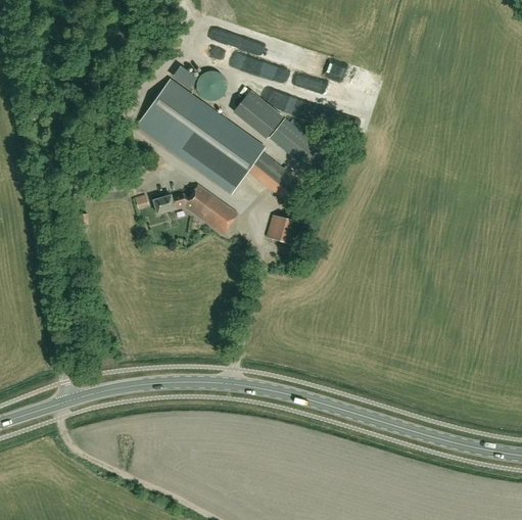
[(302,61),(306,49),(275,38),(271,50),(302,61)]
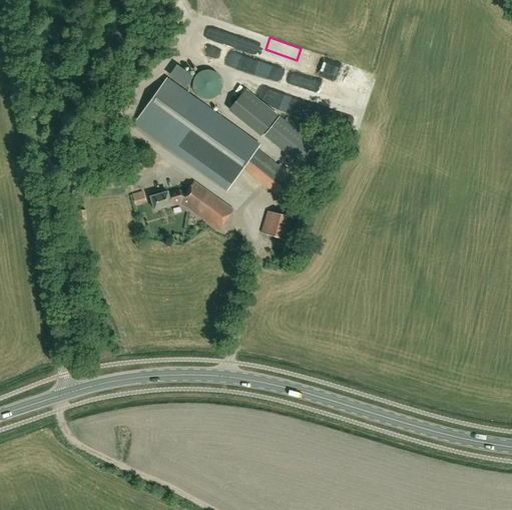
[(226,45),(222,59),(252,66),(257,53),(226,45)]
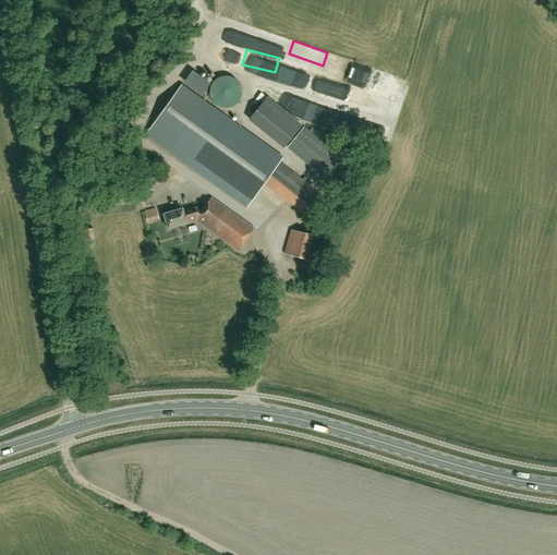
[(328,55),(325,65),(338,69),(341,58),(328,55)]
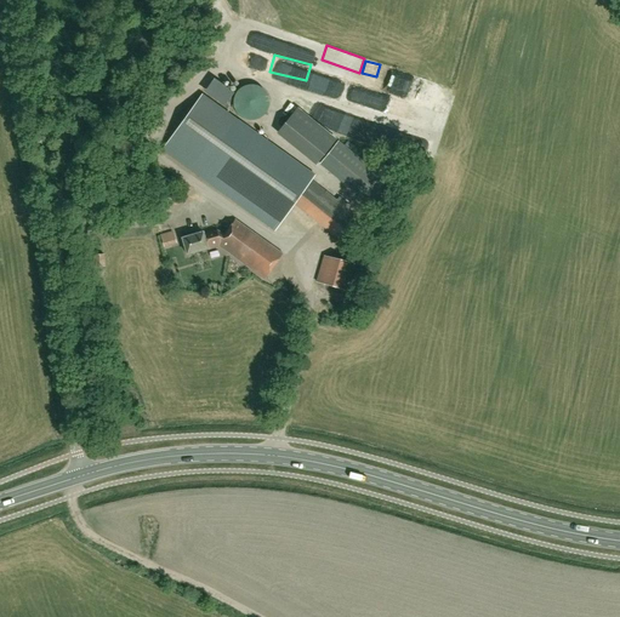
[(380,67),(376,85),(424,96),(428,78),(380,67)]
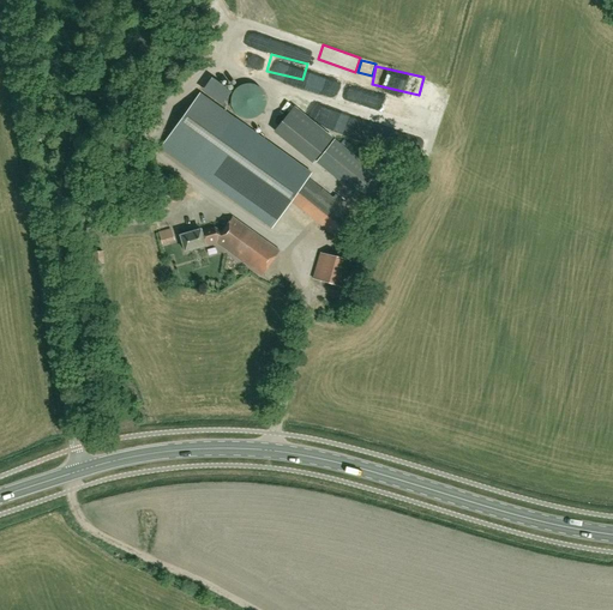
[(216,86),(218,88),(223,82),(209,73),(203,83),(215,90),(216,86)]
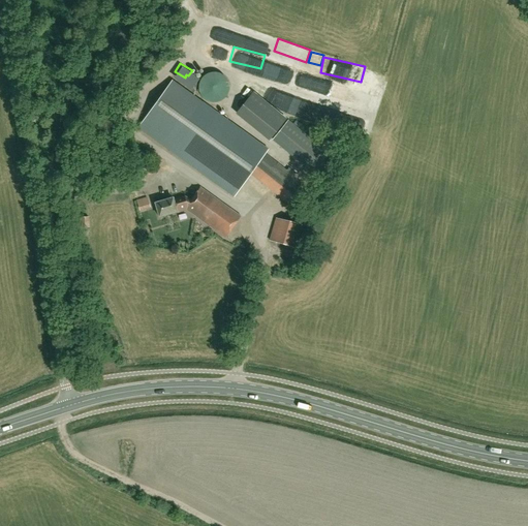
[(207,99),(229,87),(221,73),(213,79),(208,68),(193,76),(207,99)]
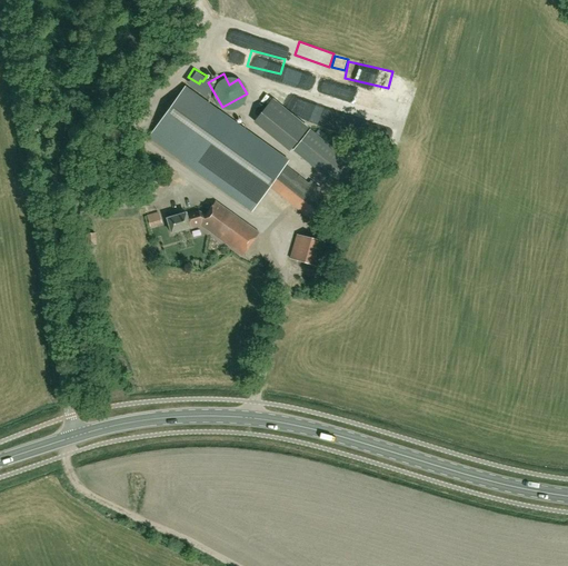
[(271,184),(280,191),(310,215),(326,195),(286,162),(289,157),(186,83),(149,135),(253,208),(271,184)]
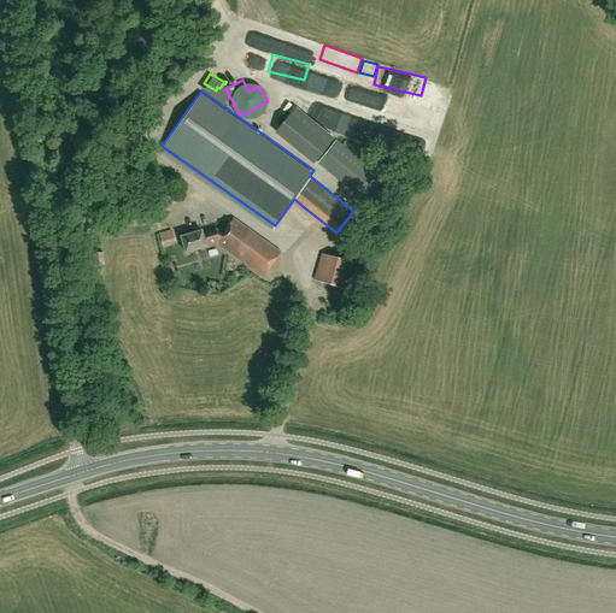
[(421,121),(424,106),(377,93),(374,105),(394,110),(391,123),(402,127),(405,116),(421,121)]
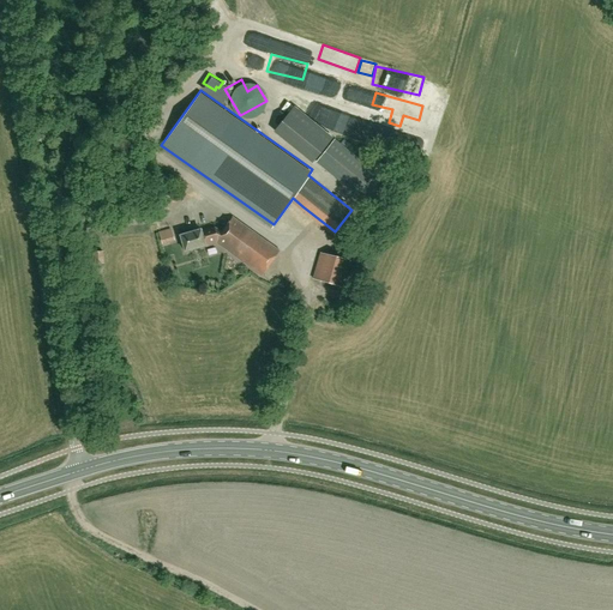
[(186,248),(206,242),(206,241),(217,239),(263,271),(280,248),(234,215),(222,230),(217,227),(216,228),(216,224),(202,228),(202,227),(181,233),(186,248)]
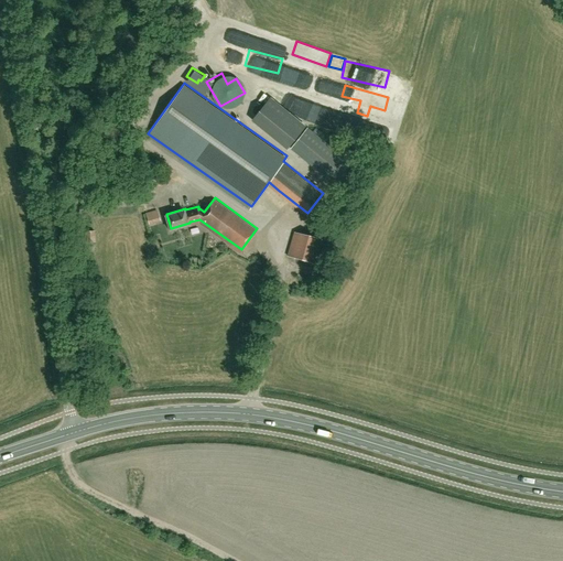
[(87,240),(97,239),(96,228),(86,229),(87,240)]
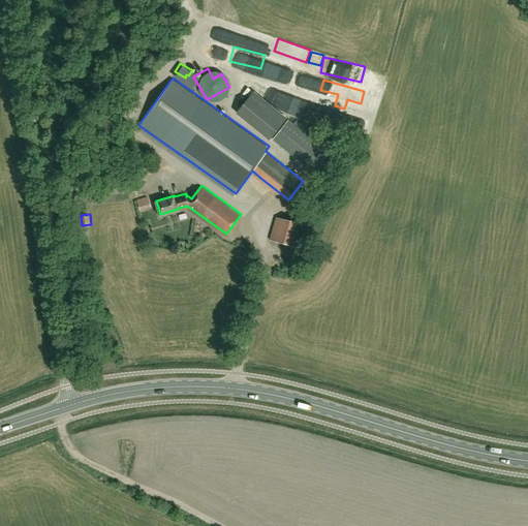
[(297,245),(303,223),(277,216),(271,238),(297,245)]
